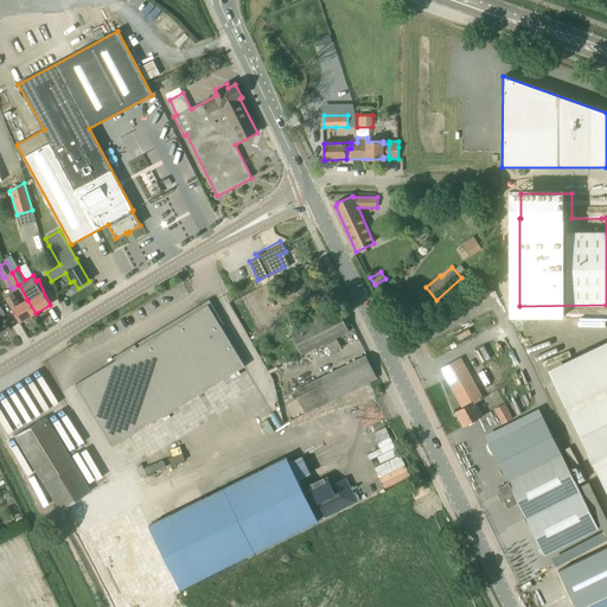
[(19,304),(13,293),(6,296),(19,321),(36,313),(27,300),(19,304)]
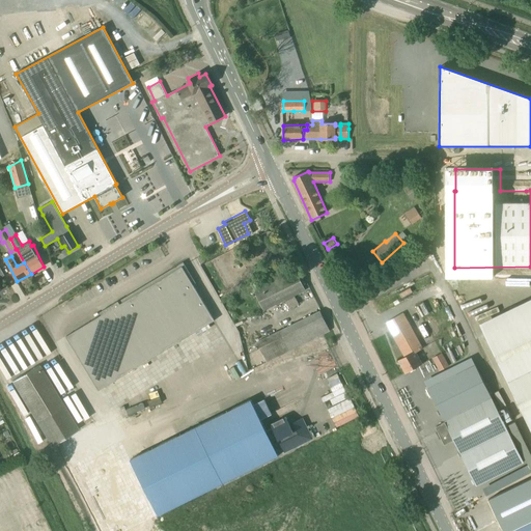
[(214,320),(182,267),(120,304),(118,301),(100,312),(102,315),(65,336),(99,390),(214,320)]
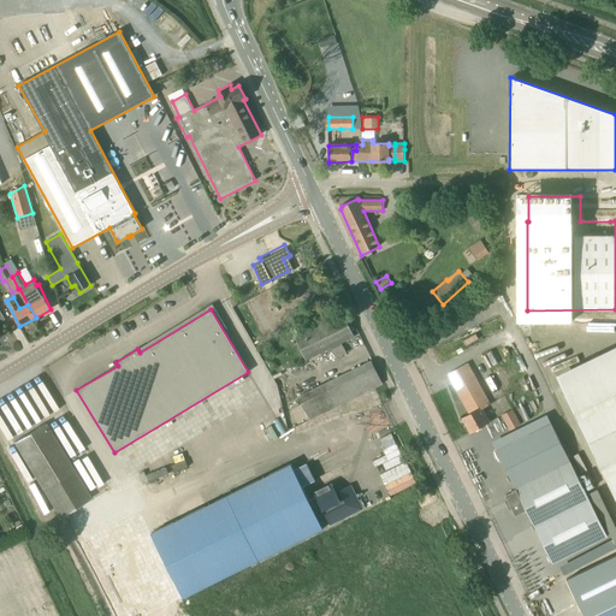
[(306,361),(343,342),(354,337),(344,315),(295,339),(306,361)]
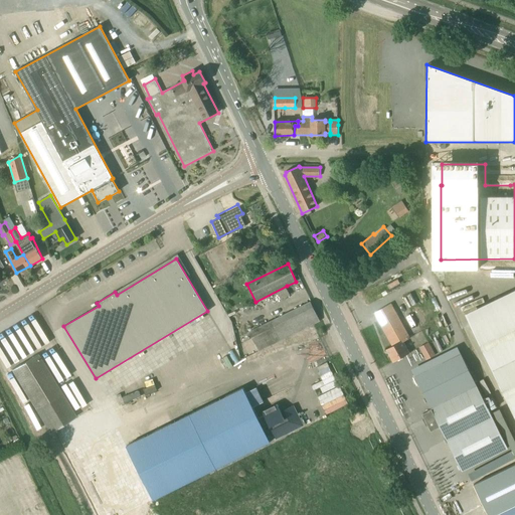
[(400,273),(382,281),(387,292),(405,283),(400,273)]
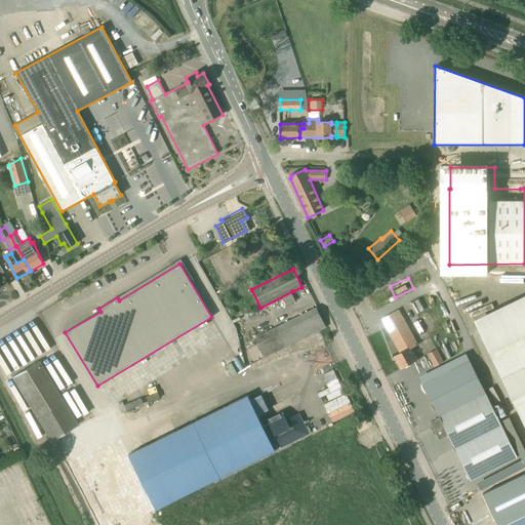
[(480,329),(498,366),(502,375),(524,421),(524,422),(524,294),(475,320),(480,329)]
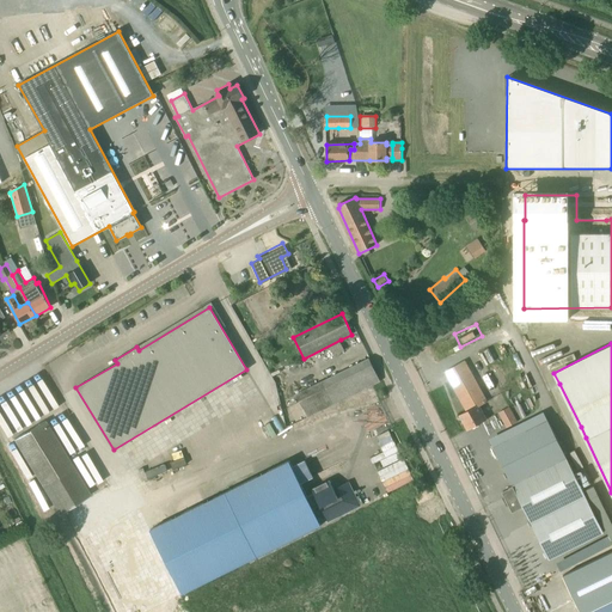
[(306,417),(369,387),(380,381),(369,359),(295,395),(306,417)]
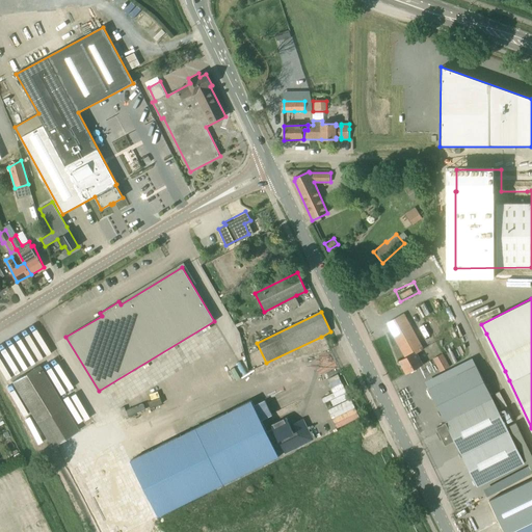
[(402,315),(387,323),(405,357),(399,361),(406,374),(424,365),(417,353),(424,349),(404,314),(402,315)]
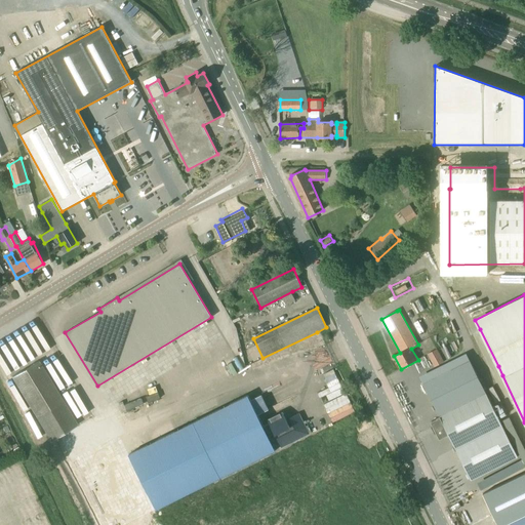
[(221,346),(227,342),(220,327),(214,330),(221,346)]
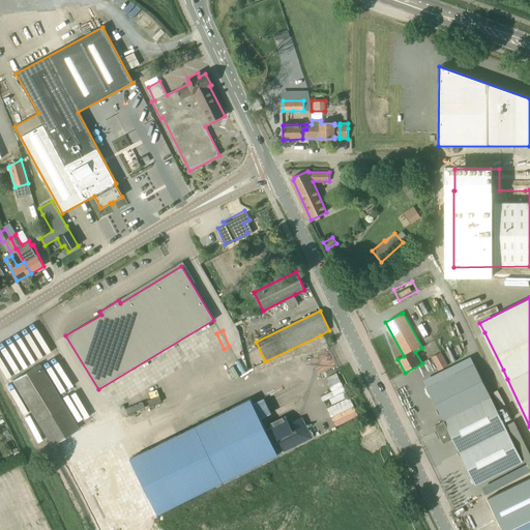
[(438,371),(448,365),(441,352),(431,358),(438,371)]
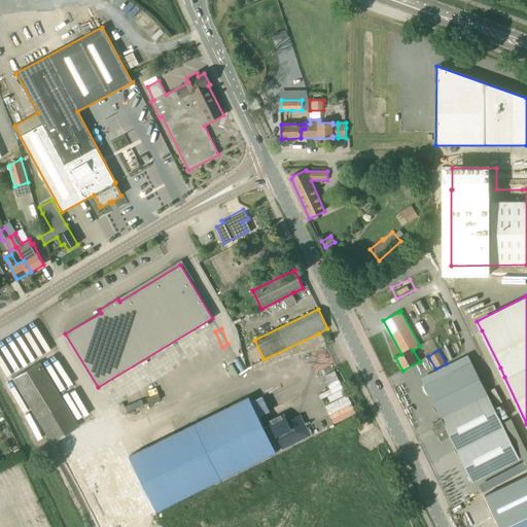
[(50,443),(77,427),(39,362),(11,379),(50,443)]
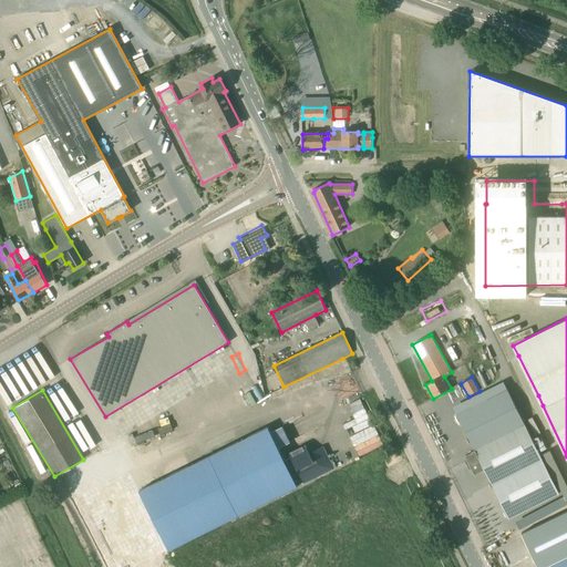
[(525,424),(507,390),(456,416),(474,450),(475,451),(465,456),(474,474),(484,470),(492,485),(543,460),(528,431),(525,424)]
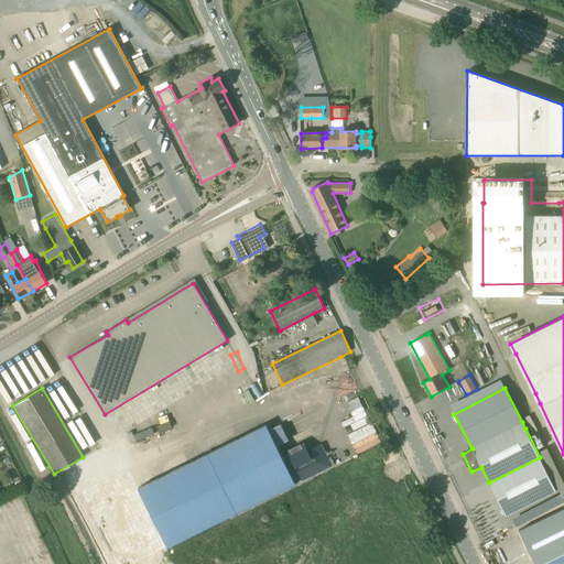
[(133,410),(145,433),(161,424),(149,401),(133,410)]
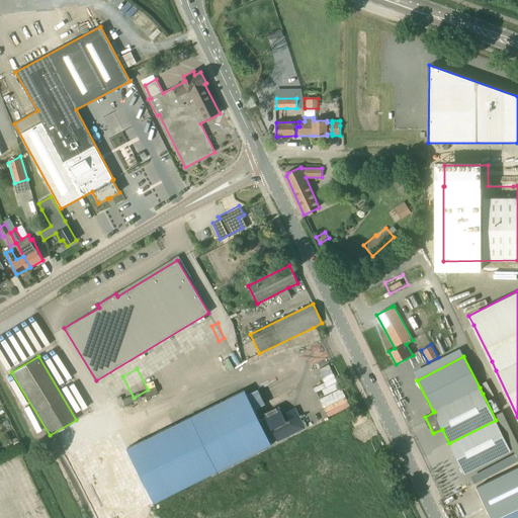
[(74,413),(85,408),(73,382),(63,387),(74,413)]
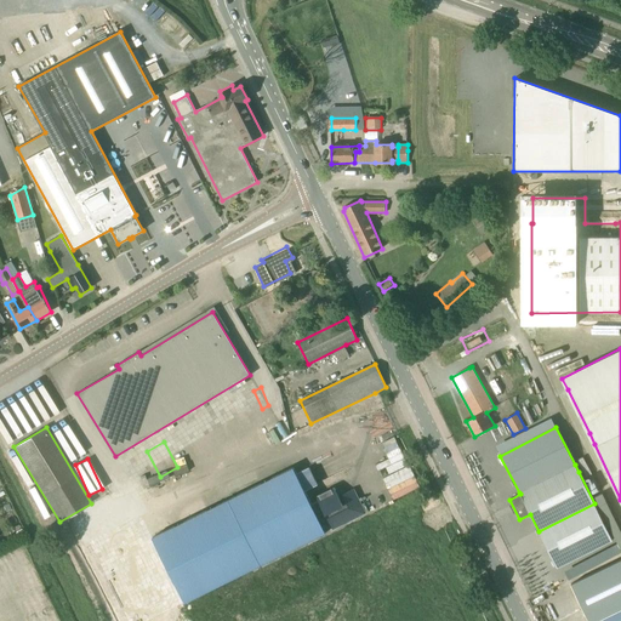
[(312,505),(294,468),(152,537),(184,603),(325,533),(323,527),(325,525),(326,528),(331,525),(332,529),(365,513),(353,489),(339,496),(335,488),(317,497),(319,501),(312,505)]
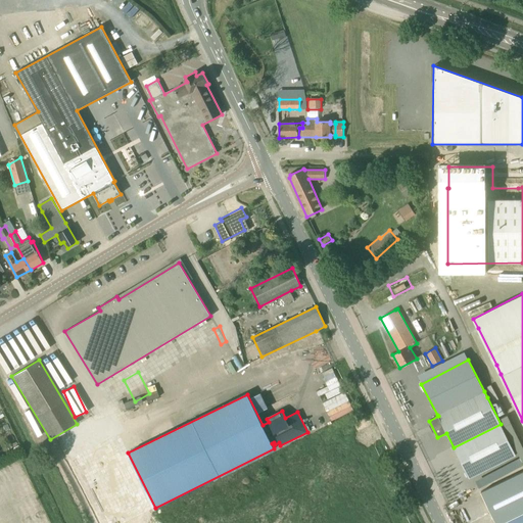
[(501,424),(454,447),(469,478),(516,455),(501,424)]
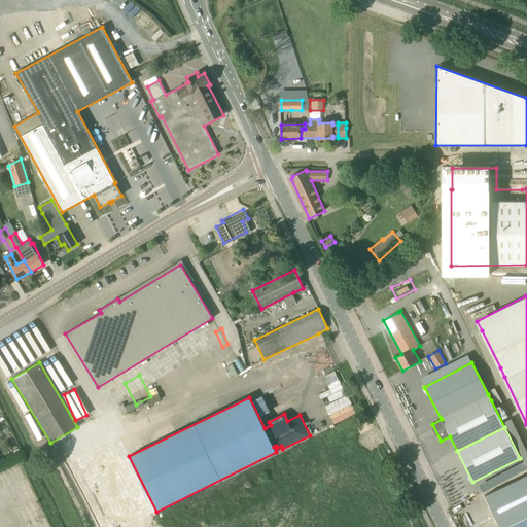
[(361,437),(367,450),(367,451),(369,450),(382,443),(383,443),(381,437),(377,429),(376,430),(361,437)]
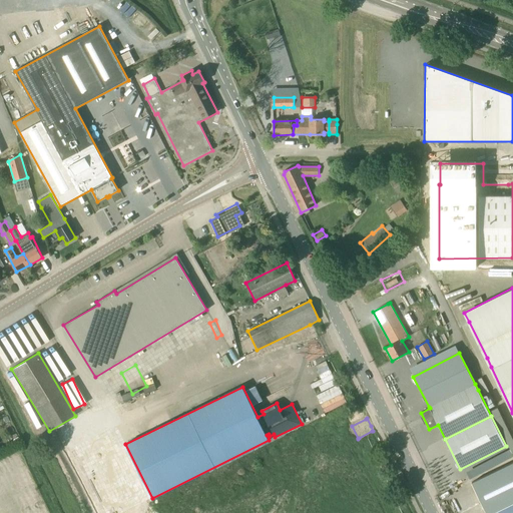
[(512,512),(512,503),(493,512),(512,512)]
